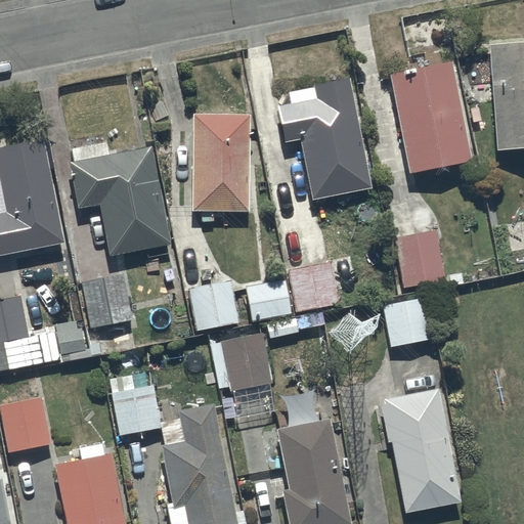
[(523,42),(489,45),(497,150),(523,148),(523,42)]
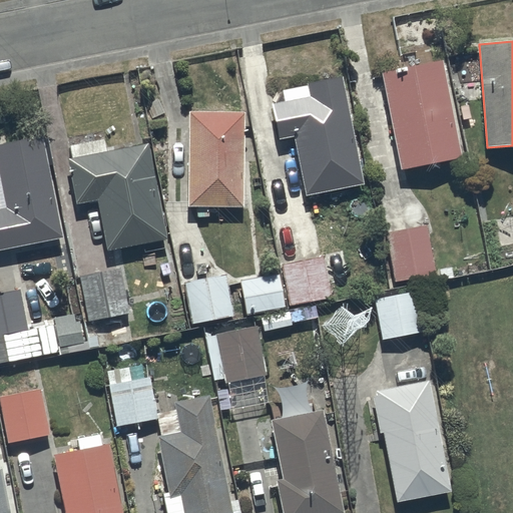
[(440,62),(381,75),(400,169),(460,156),(440,62)]
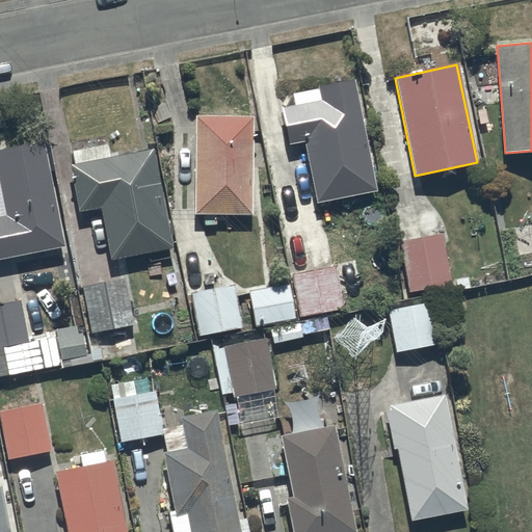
[(319,102),(283,109),(290,142),(303,140),(316,202),(376,189),(352,79),(316,86),(319,102)]
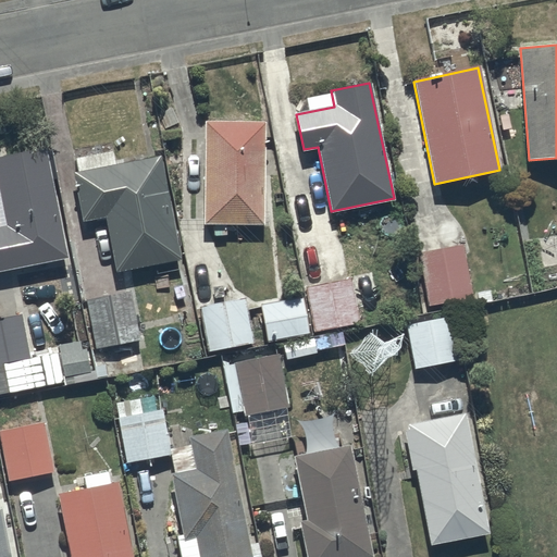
[(207,124),(205,223),(263,224),(264,125),(207,124)]
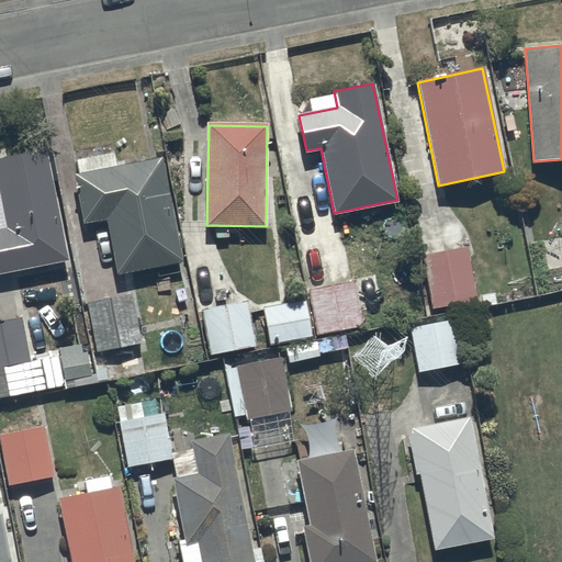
[(0,221),(2,232),(0,231),(0,271),(68,258),(46,146),(0,155),(0,221)]
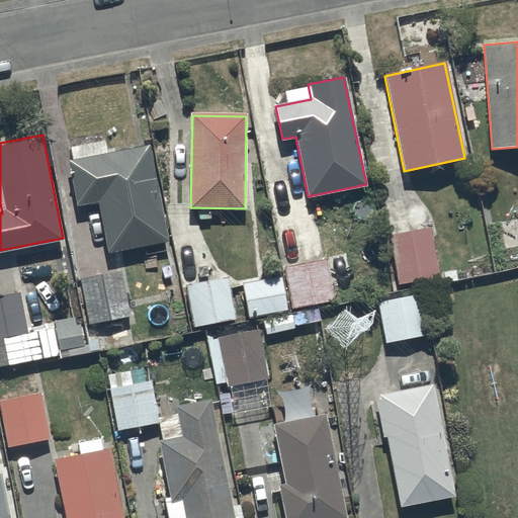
[(147,144),(69,161),(79,204),(96,200),(107,254),(168,241),(147,144)]
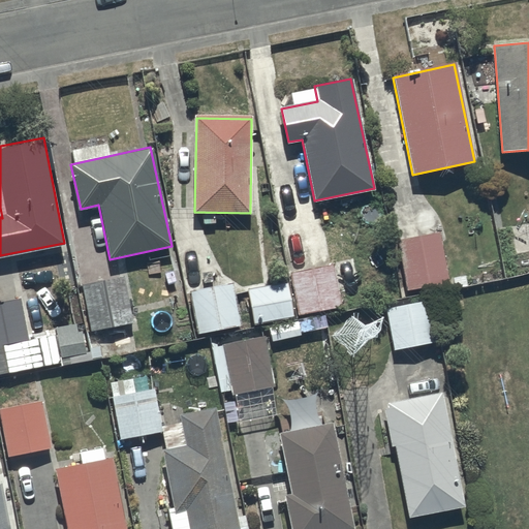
[(438,230),(397,239),(407,289),(448,281),(438,230)]
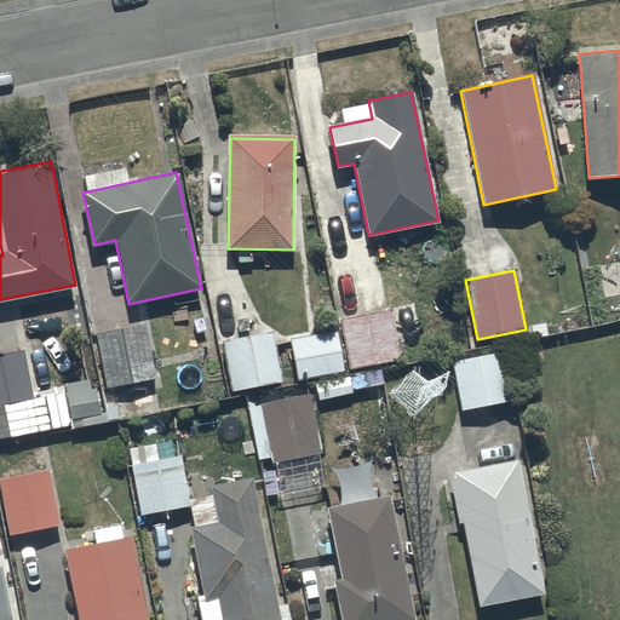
[(401,359),(391,310),(340,320),(350,368),(401,359)]
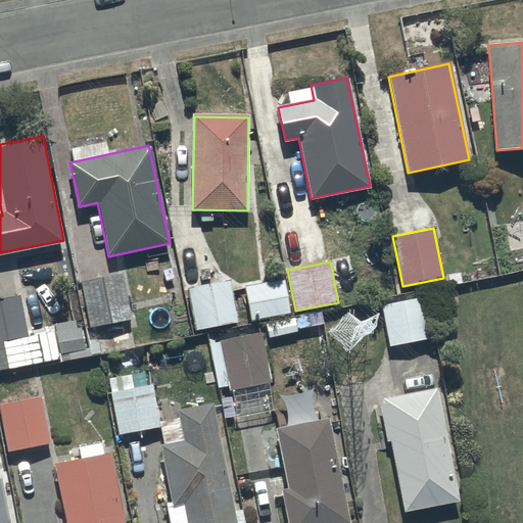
[(123,274),(83,282),(92,326),(131,318),(123,274)]
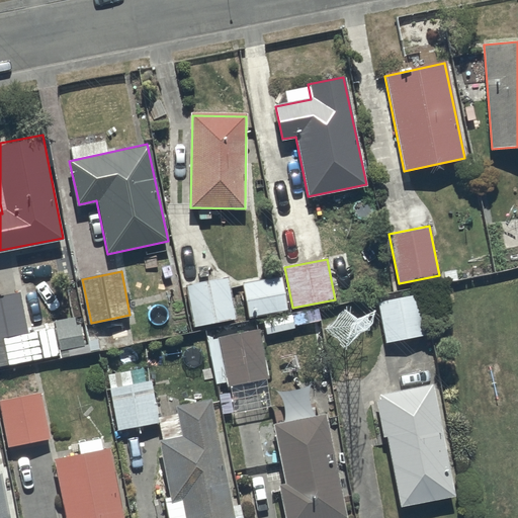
[(227,275),(191,283),(199,324),(236,316),(227,275)]
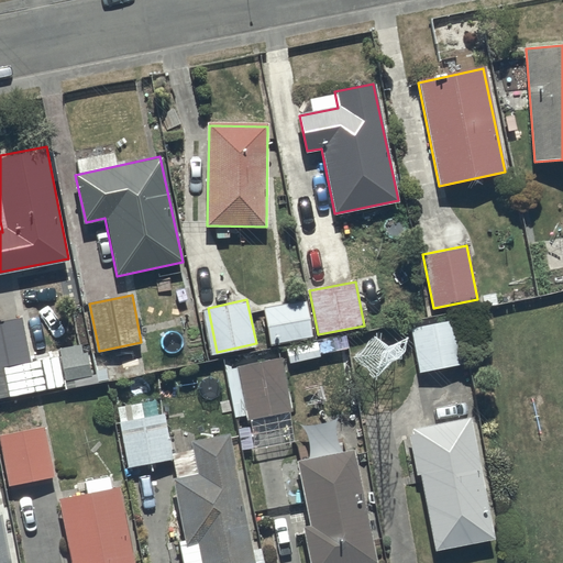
[(312,344),(306,304),(263,311),(271,352),(312,344)]
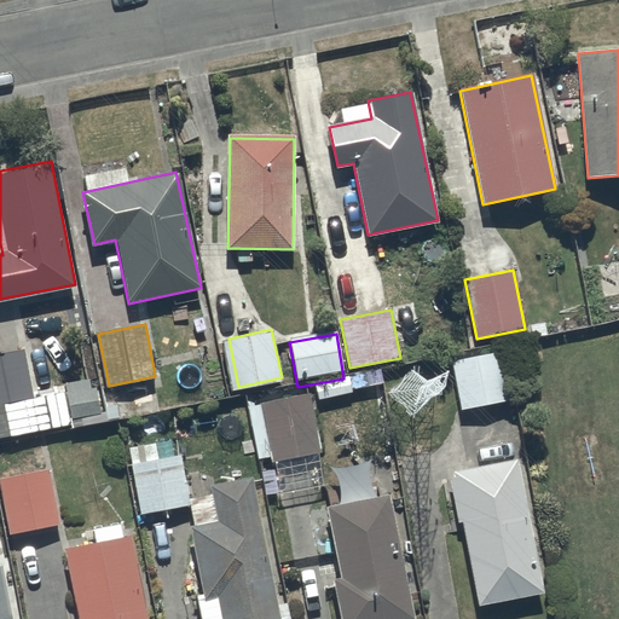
[(24,348),(0,353),(0,439),(42,431),(24,348)]
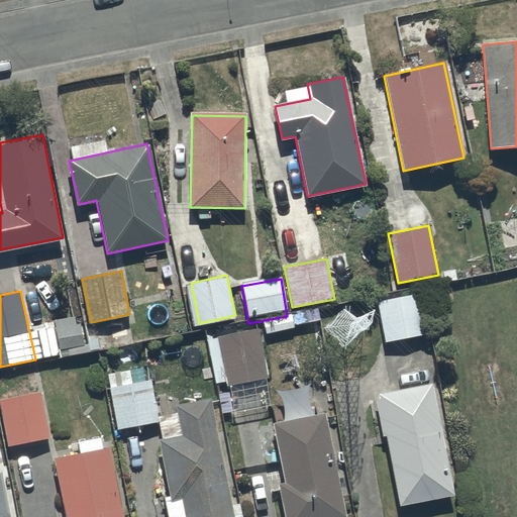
[(414,294),(377,301),(384,341),(422,334),(414,294)]
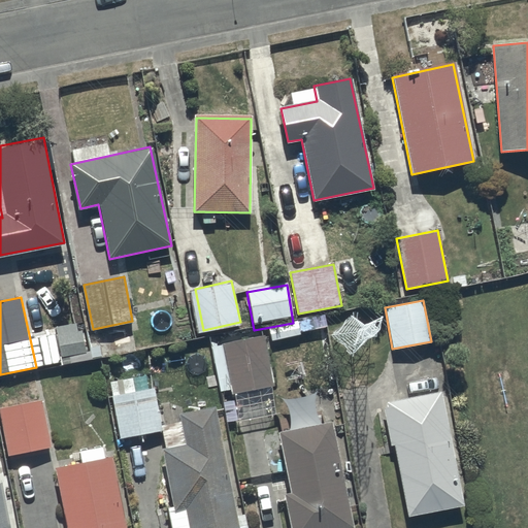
[(264,339),(224,348),(233,394),(273,386),(264,339)]
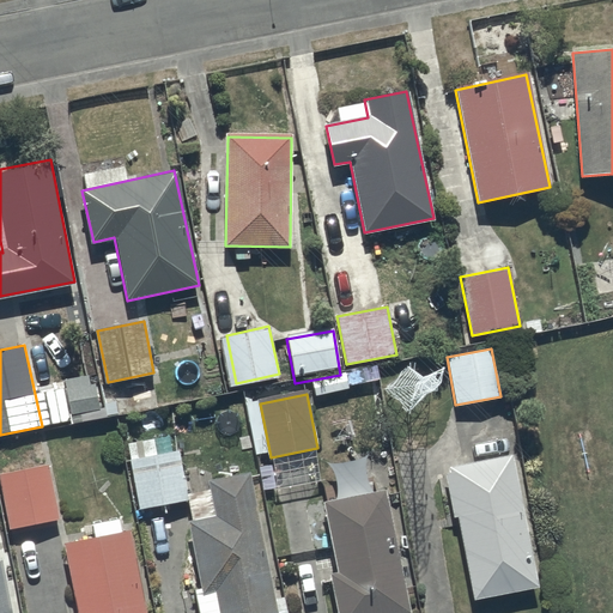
[(177,453),(131,461),(139,509),(186,501),(177,453)]
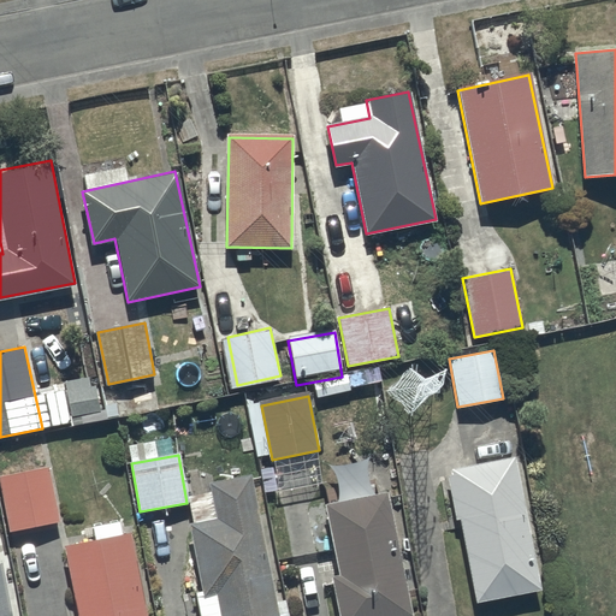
[(514,461),(449,474),(477,604),(542,591),(514,461)]
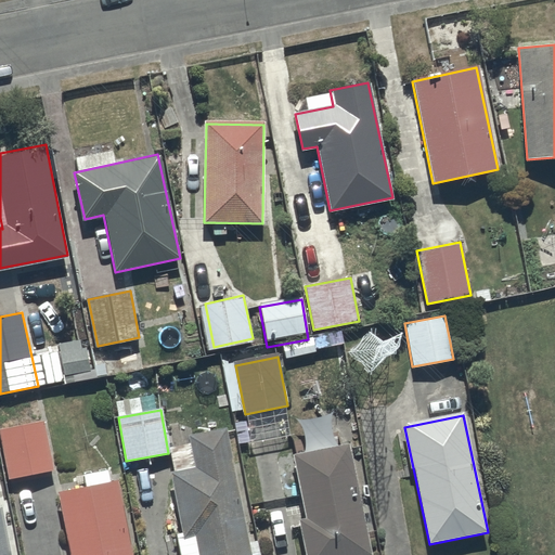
[(44,422),(0,430),(11,479),(54,469),(44,422)]
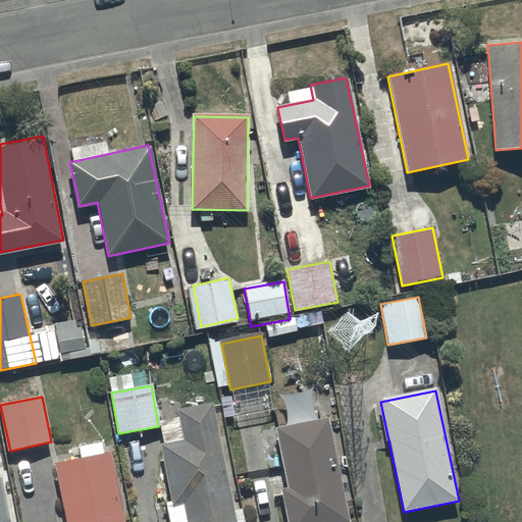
[(236,521),(213,403),(176,410),(183,440),(162,445),(174,506),(185,504),(188,521),(236,521)]
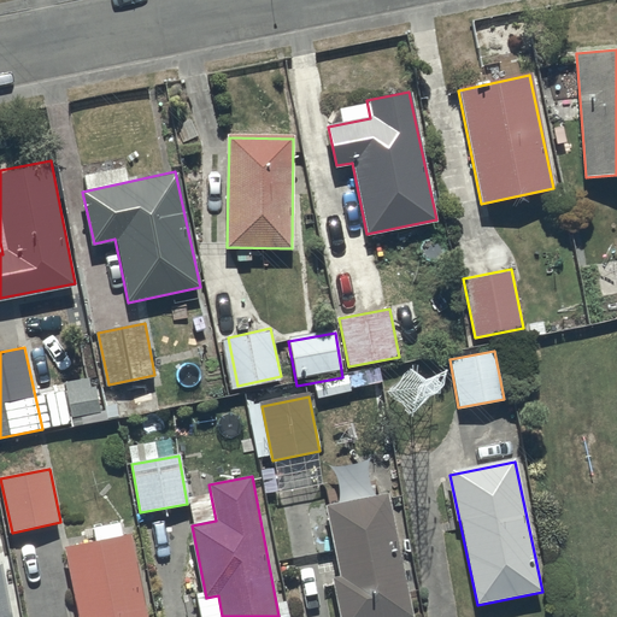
[(331,579),(340,616),(413,616),(388,493),(325,506),(340,576),(331,579)]
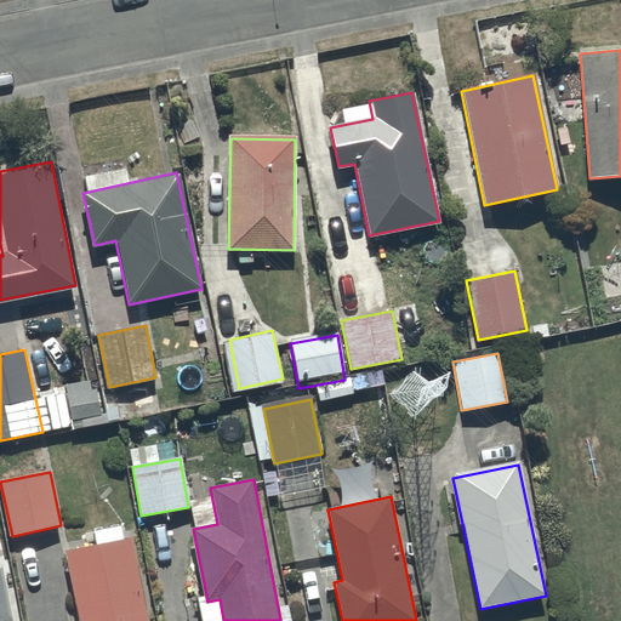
[(66,551),(79,620),(147,620),(132,539),(66,551)]
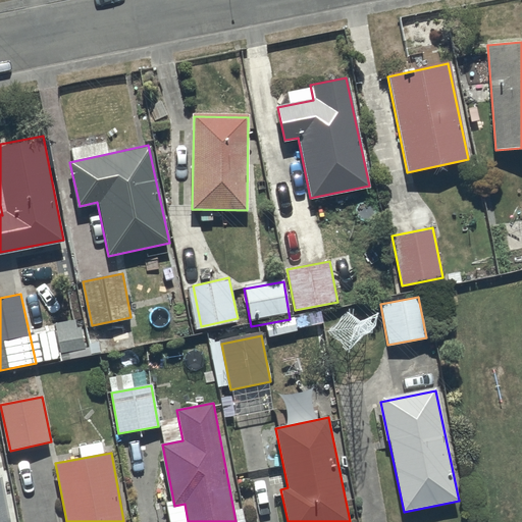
[(0,480),(0,521),(8,521),(1,480),(0,480)]
